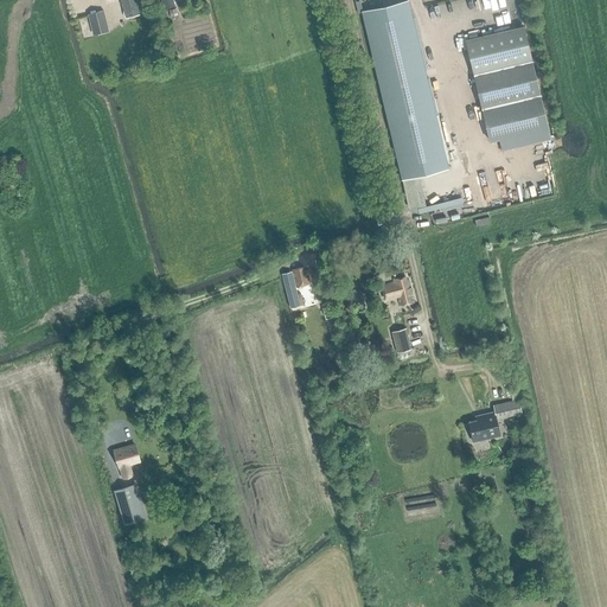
[(140,14),(135,0),(120,0),(126,19),(140,14)]
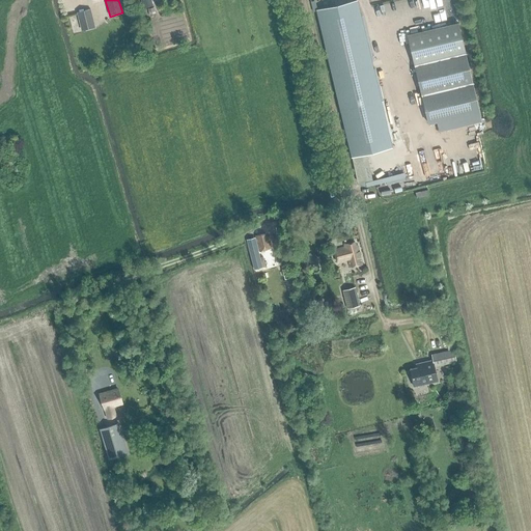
[(316,10),(352,158),(392,148),(357,1),(316,10)]
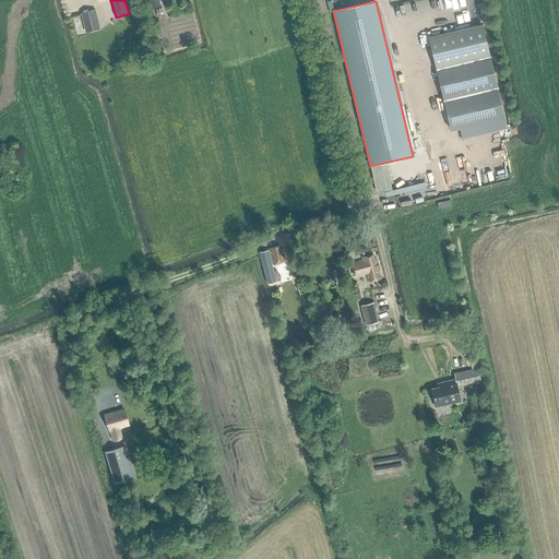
[(82,13),(86,32),(99,28),(95,10),(82,13)]
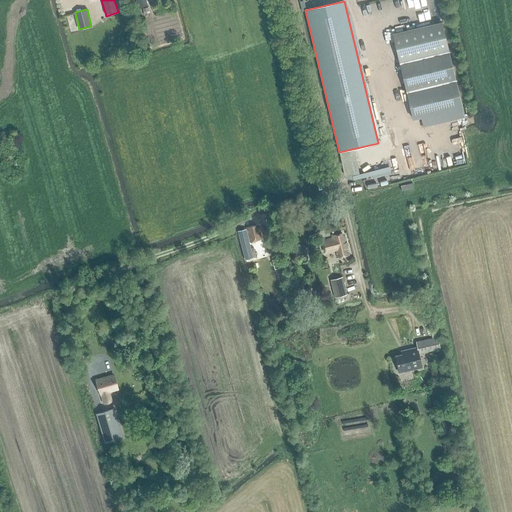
[(392,34),(413,119),(462,107),(442,22),(392,34)]
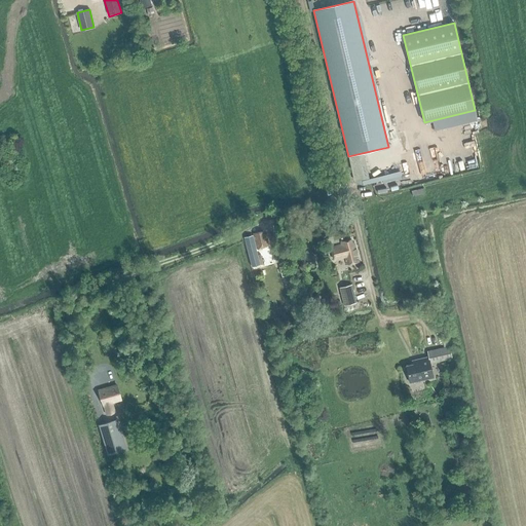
[(257,250),(263,248),(264,253),(268,252),(271,251),(267,235),(263,236),(262,232),(253,234),(257,250)]
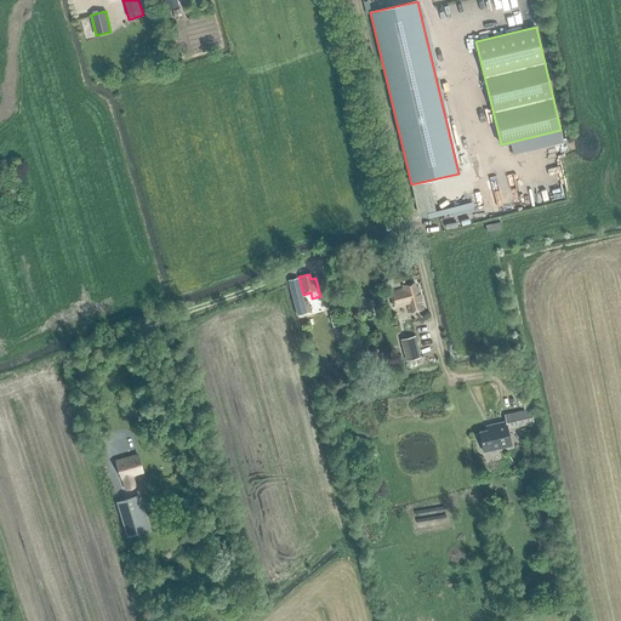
[(298,278),(289,280),(297,315),(311,313),(308,301),(305,302),(302,295),(298,278)]
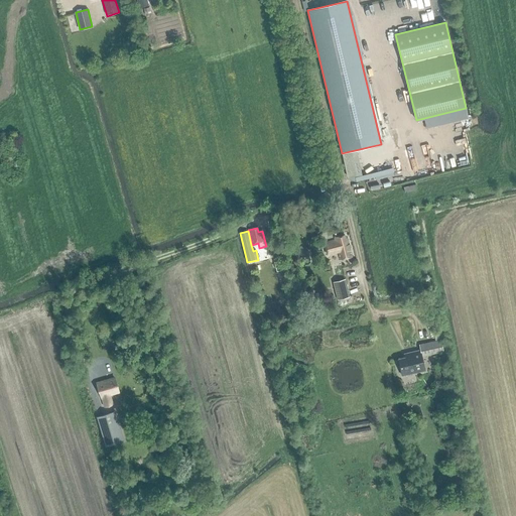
[(346,241),(345,237),(335,239),(335,242),(324,244),(327,256),(338,253),(340,261),(352,259),(348,240),(346,241)]
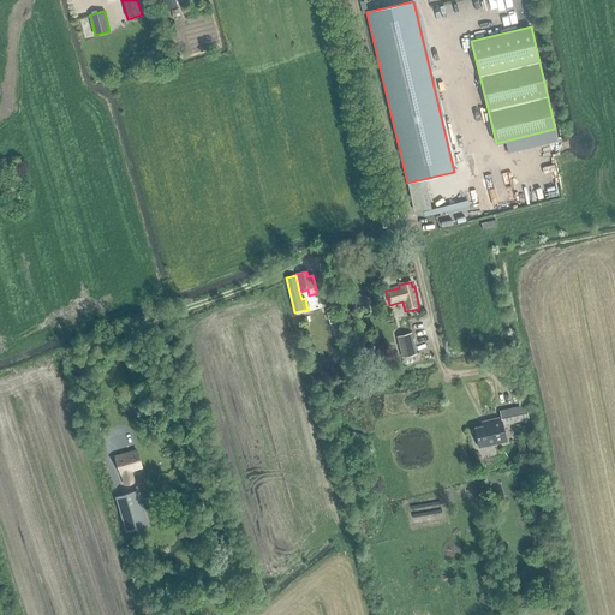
[(316,290),(321,305),(332,303),(327,287),(316,290)]
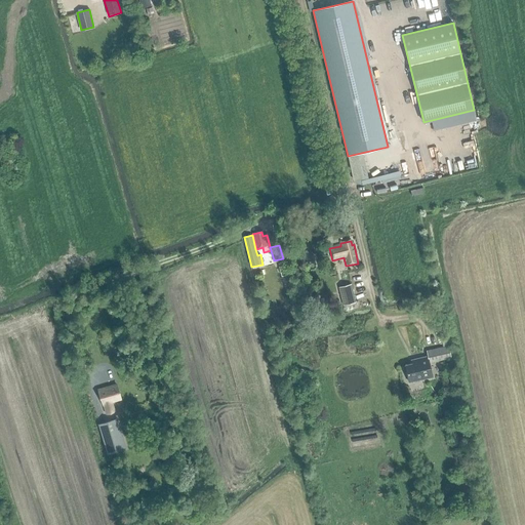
[(285,265),(279,267),(282,277),(287,275),(285,265)]
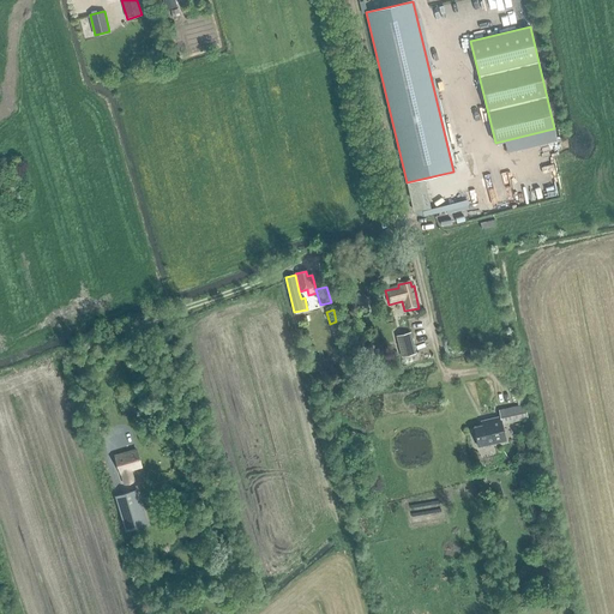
[(410,332),(396,336),(401,357),(416,354),(410,332)]
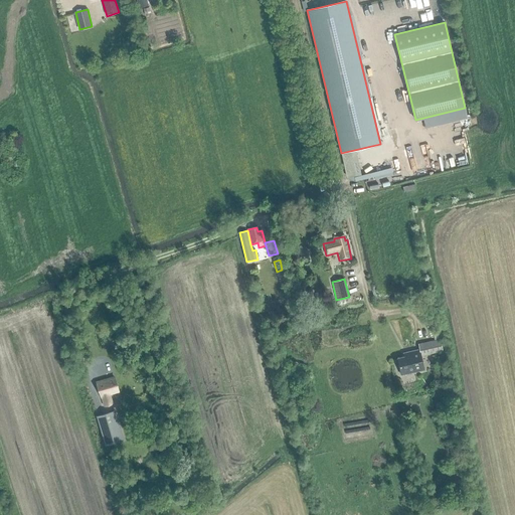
[(397,360),(401,376),(414,373),(413,370),(421,368),(418,359),(421,358),(421,356),(430,354),(430,353),(439,350),(436,341),(417,345),(419,351),(404,354),(405,358),(397,360)]
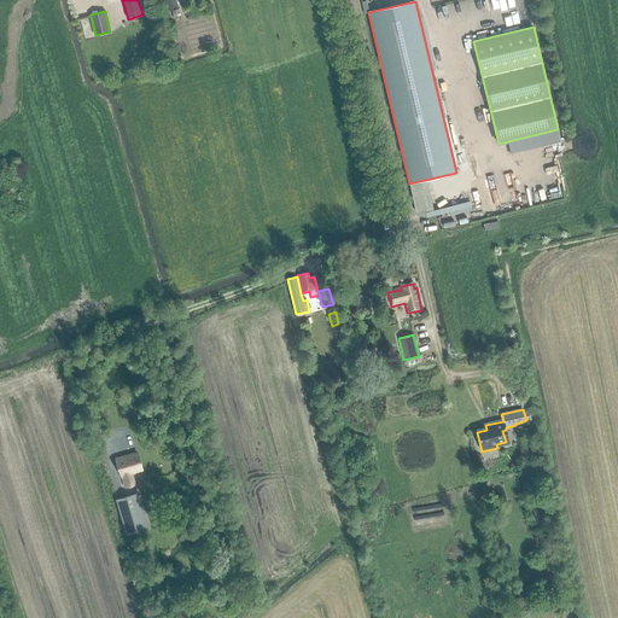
[(537,444),(530,445),(532,455),(540,454),(537,444)]
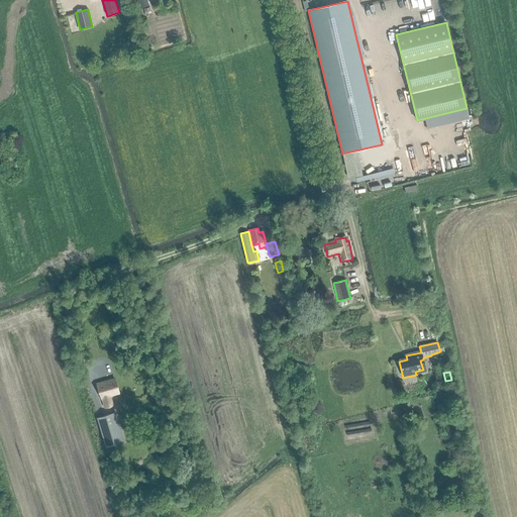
[(97,385),(104,409),(113,406),(109,395),(110,394),(110,393),(118,391),(114,380),(97,385)]
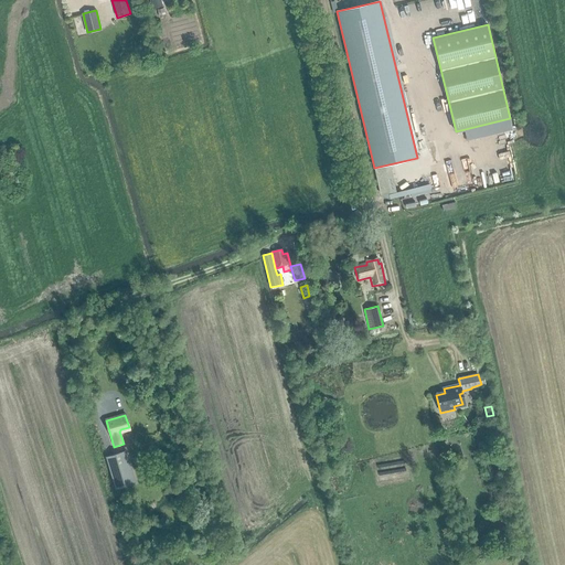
[(123,461),(131,458),(129,448),(119,451),(123,461)]
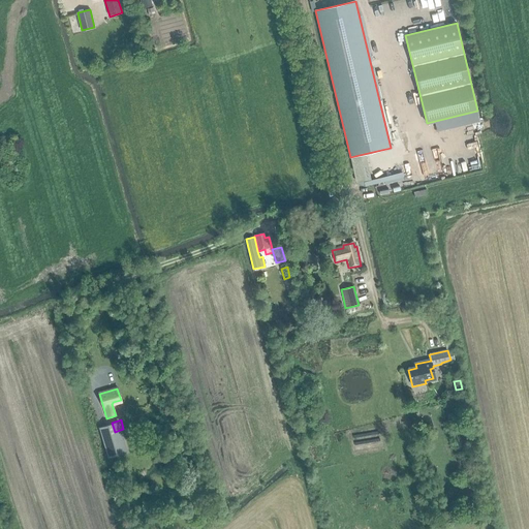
[(100,427),(99,427),(103,442),(112,439),(107,425),(105,426),(104,423),(99,424),(100,427)]
